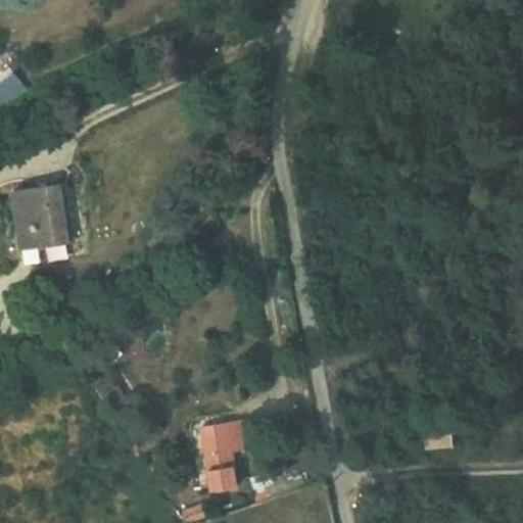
[(13,73),(0,80),(0,107),(25,95),(13,73)]
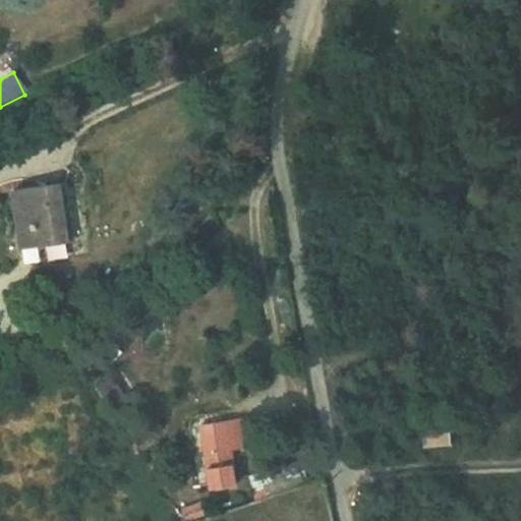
[(16,247),(66,240),(61,184),(10,189),(16,247)]
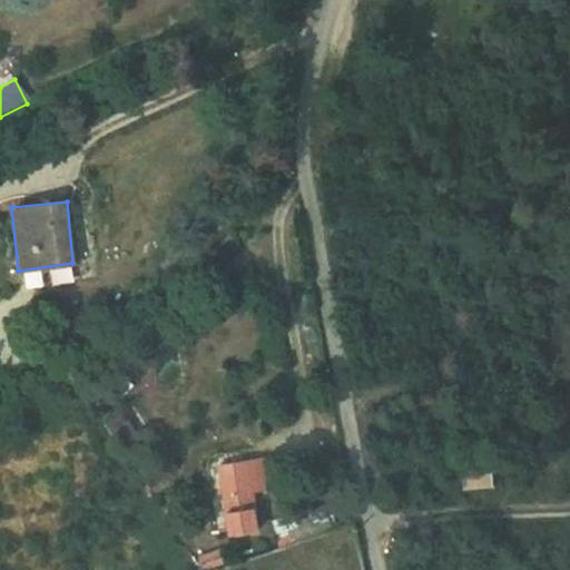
[(267,454),(224,464),(237,530),(259,523),(252,488),(273,482),(267,454)]
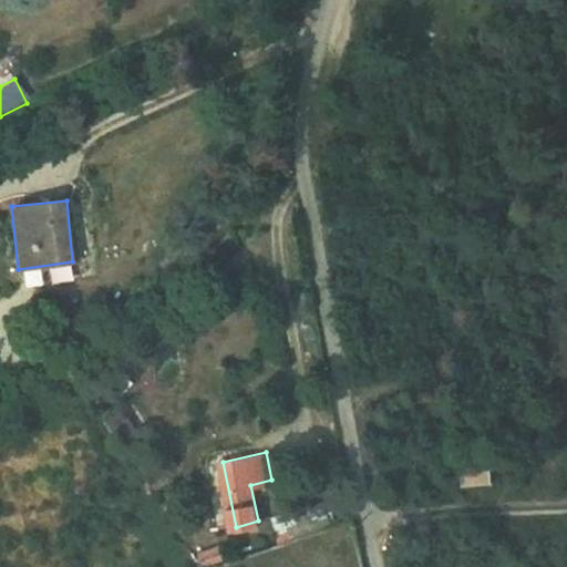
[(491,484),(491,464),(462,464),(462,483),(491,484)]
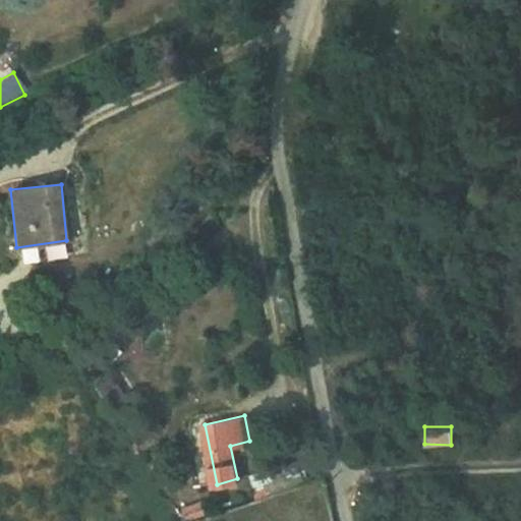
[(286,490),(300,485),(294,465),(281,468),(286,490)]
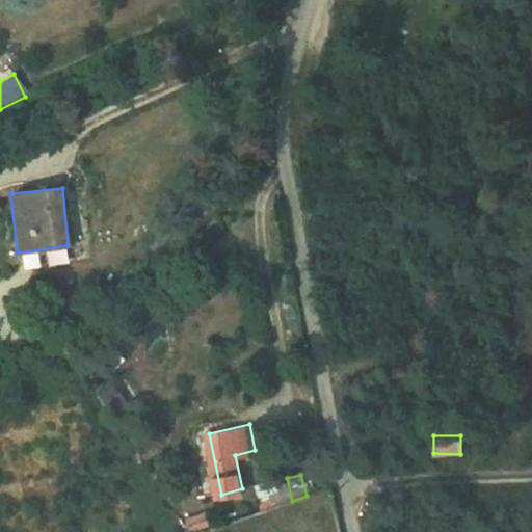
All buildings are outlined.
